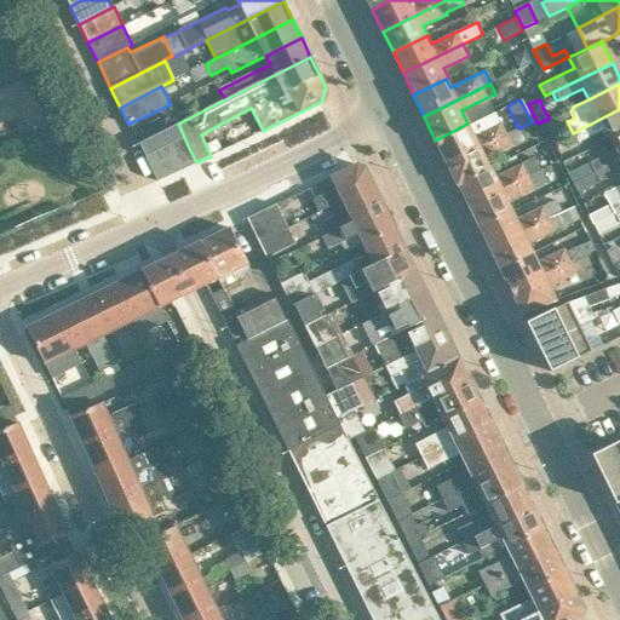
[(609,141),(619,136),(619,109),(573,133),(578,142),(603,128),(609,141)]
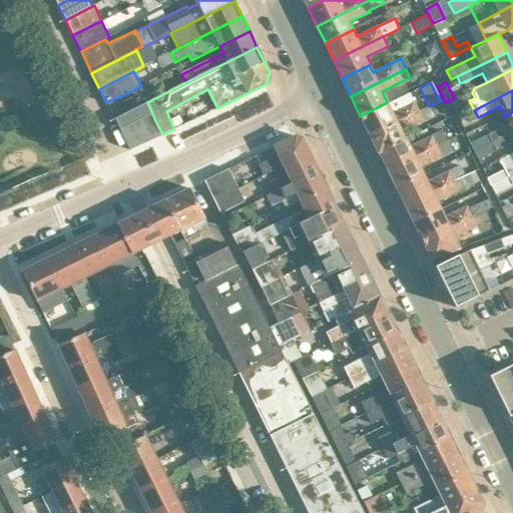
[(388,103),(387,102),(360,116),(370,135),(419,111),(410,93),(388,103)]
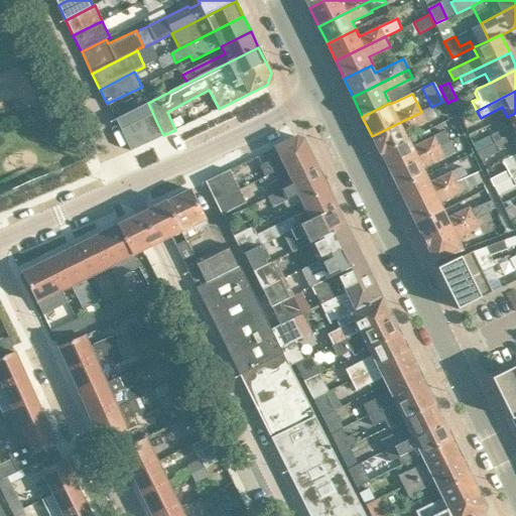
[(460,97),(457,99),(452,101),(461,118),(469,114),(460,97)]
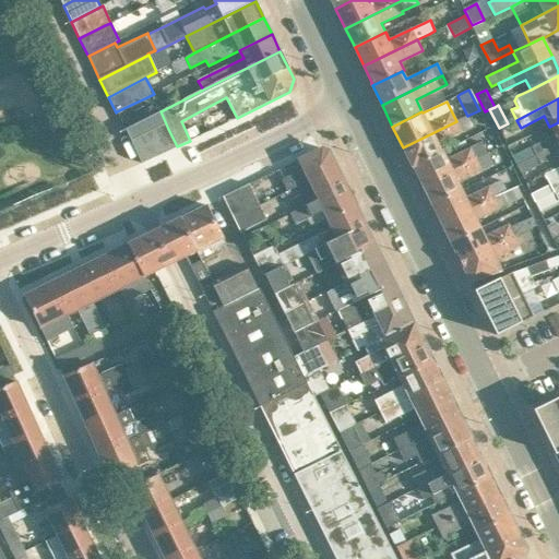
[(164,153),(177,146),(173,138),(168,129),(161,111),(154,115),(159,128),(153,130),(158,141),(164,153)]
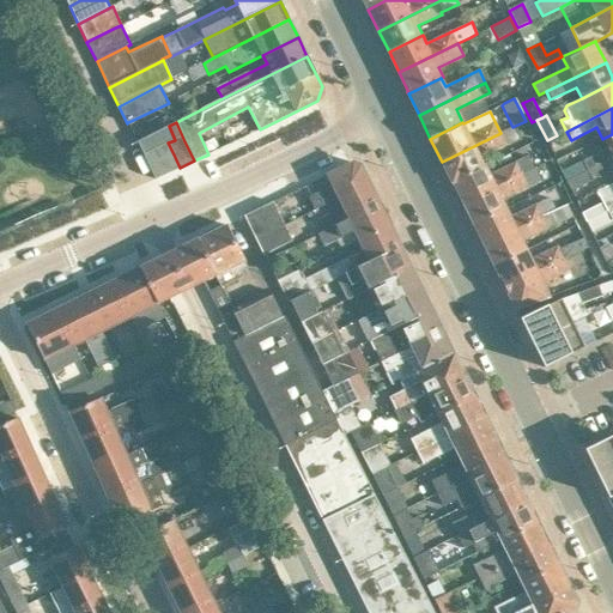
[(168,143),(175,140),(169,126),(138,141),(144,155),(168,143)]
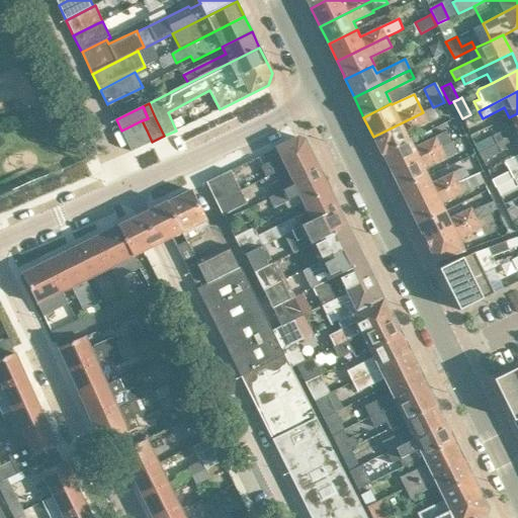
[(373,137),(381,154),(410,140),(410,139),(409,139),(405,132),(436,116),(431,107),(423,112),(373,137)]
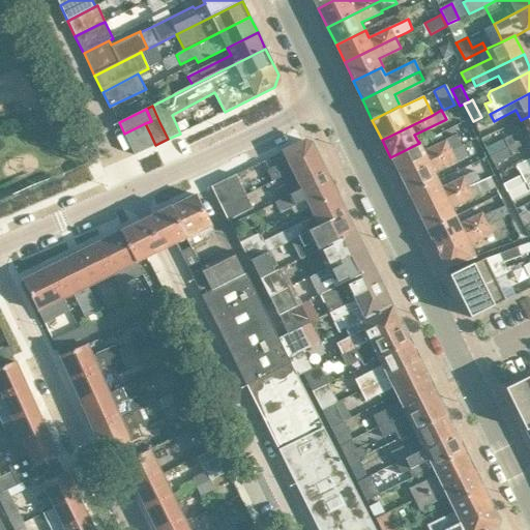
[(525,128),(486,147),(491,157),(529,137),(529,116),(521,120),(525,128)]
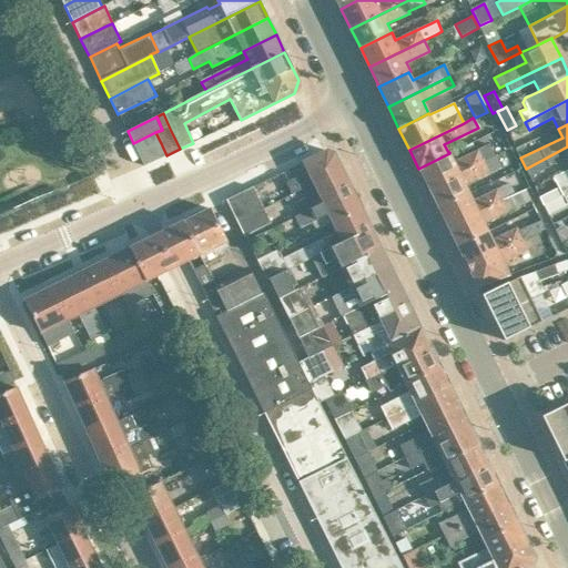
[(139,154),(161,143),(155,132),(133,143),(139,154)]
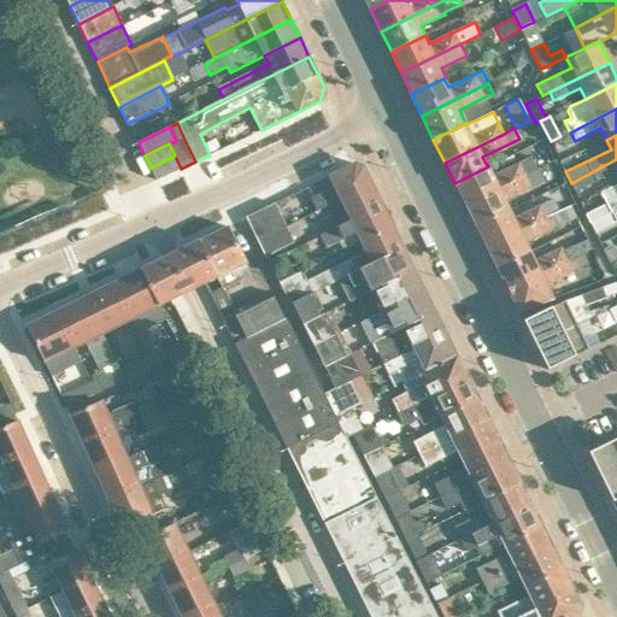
[(175,156),(151,168),(157,181),(181,169),(175,156)]
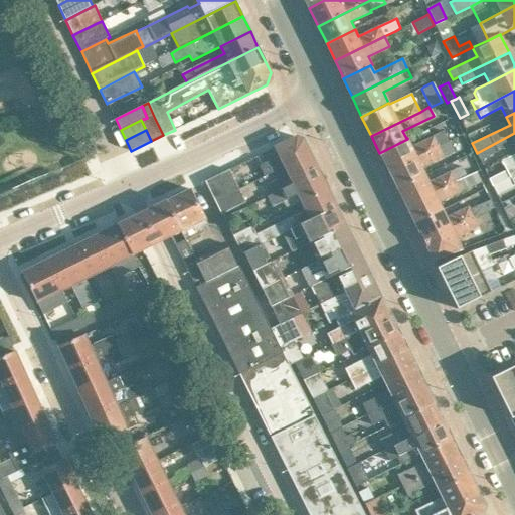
[(381,154),(389,171),(448,143),(442,131),(411,146),(407,139),(379,153),(380,154),(381,154)]
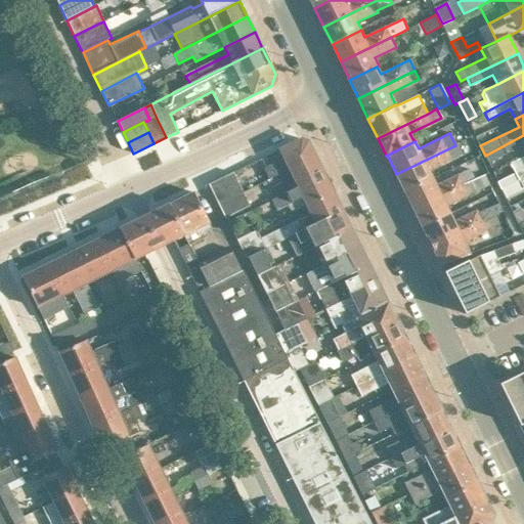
[(523,135),(485,156),(489,163),(506,155),(523,145),(523,135)]
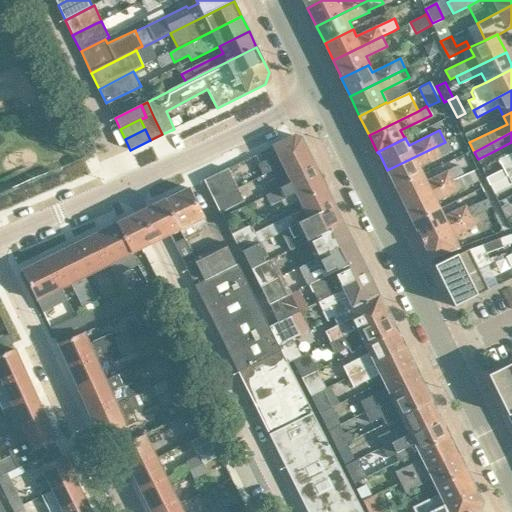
[(258,165),(263,175),(282,165),(283,168),(310,155),(304,143),(303,141),(302,139),(301,139),(300,138),(298,137),(296,137),(294,137),(292,137),(273,147),(277,156),(258,165)]
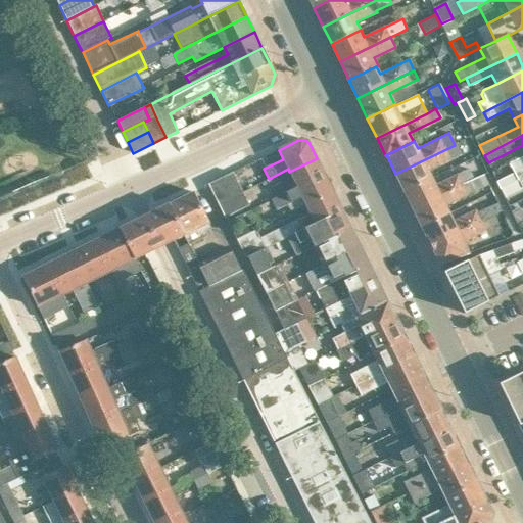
[(455,145),(395,174),(405,192),(432,178),(428,169),(459,153),(455,145)]
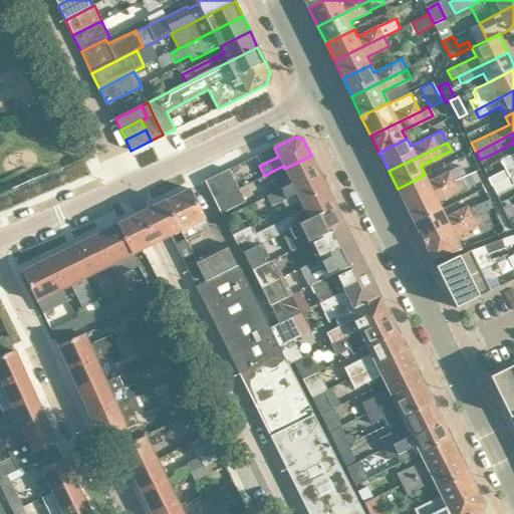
[(492,187),(513,175),(513,154),(506,158),(500,161),(505,170),(488,179),(492,187)]
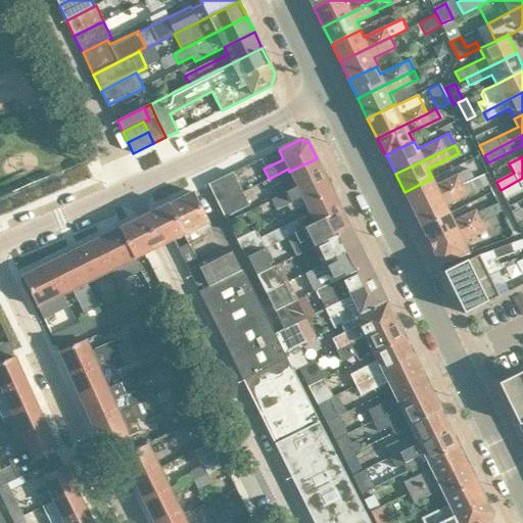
[(317,158),(289,172),(291,177),(273,186),(278,197),(324,174),(317,158)]
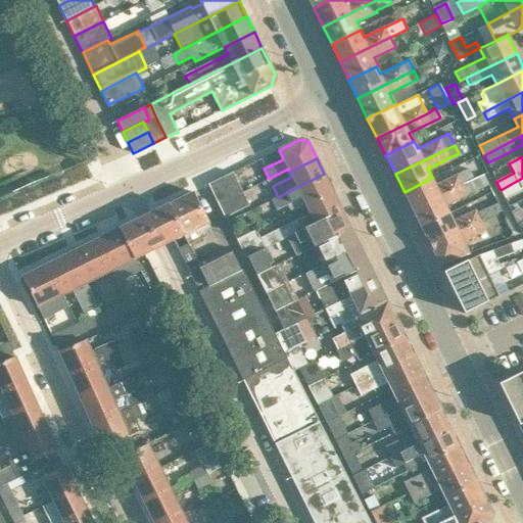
[(405,192),(414,209),(473,180),(468,169),(435,184),(432,178),(405,192)]
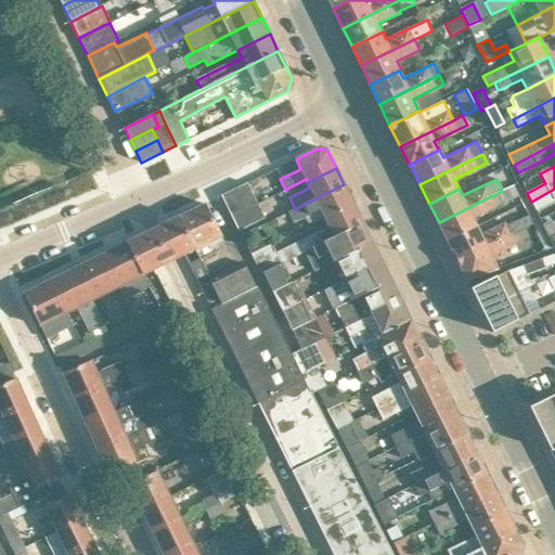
[(265,219),(247,183),(221,196),(239,232),(265,219)]
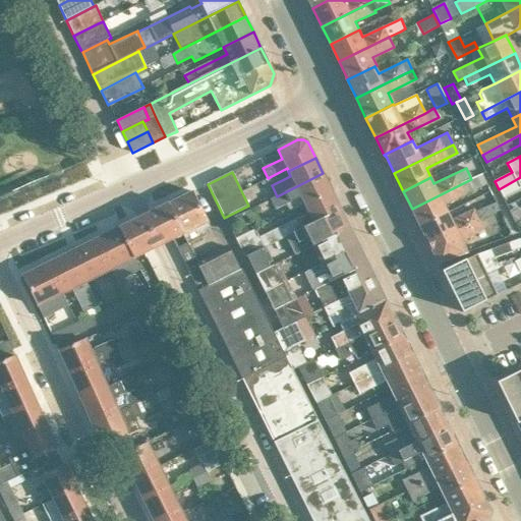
[(305,206),(332,191),(323,173),(277,196),(272,199),(277,209),(301,197),(305,206)]
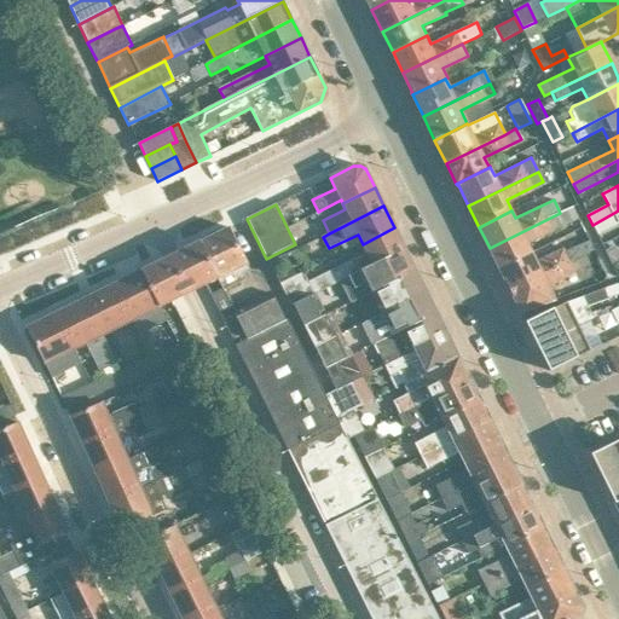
[(560,213),(490,248),(499,270),(533,254),(527,243),(554,230),(579,218),(573,206),(560,213)]
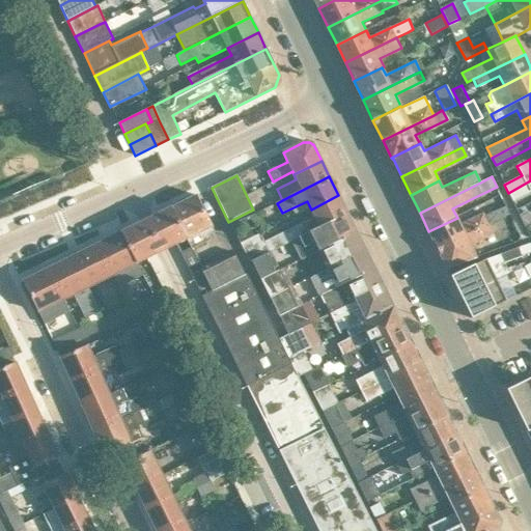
[(530,180),(508,193),(512,200),(530,191),(530,180)]
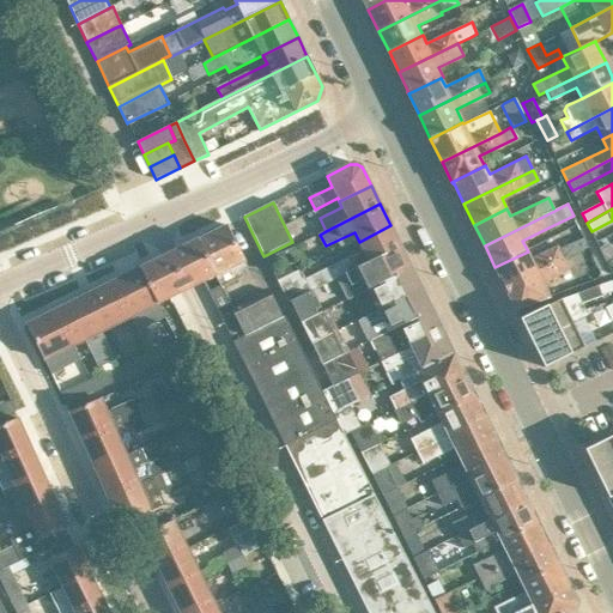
[(200,238),(198,240),(217,275),(222,286),(243,275),(241,272),(238,265),(244,262),(226,225),(216,231),(200,238)]
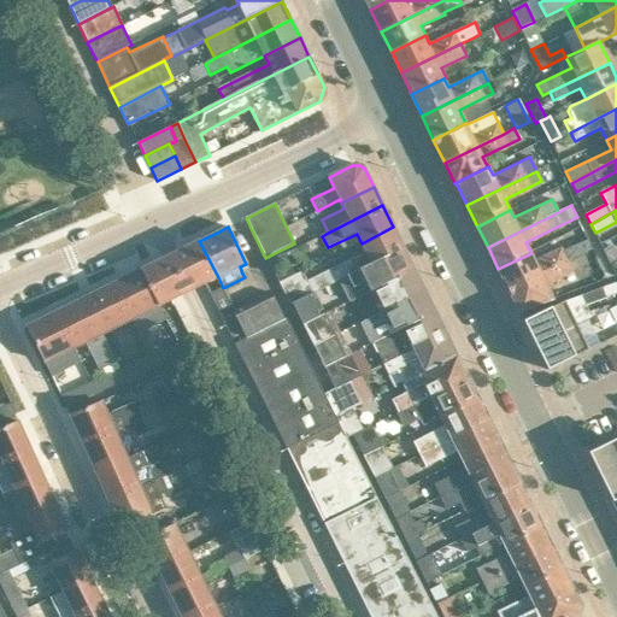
[(342,263),(309,280),(315,293),(340,280),(344,278),(404,247),(400,241),(393,227),(362,244),(365,252),(342,263)]
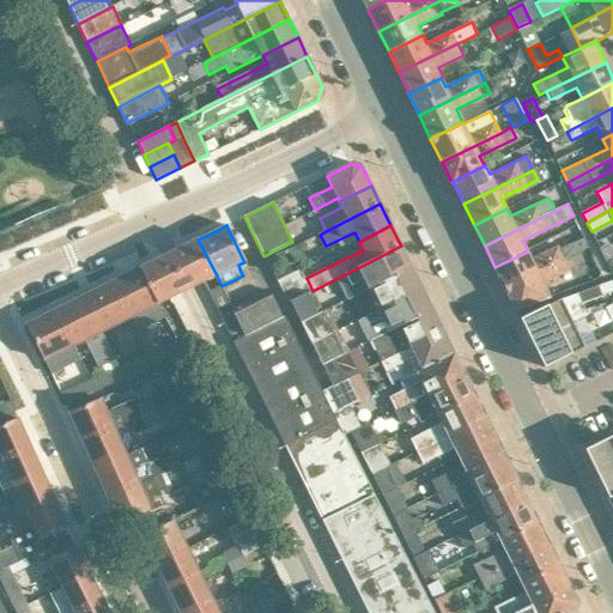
[(589,248),(578,226),(568,231),(578,253),(589,248)]
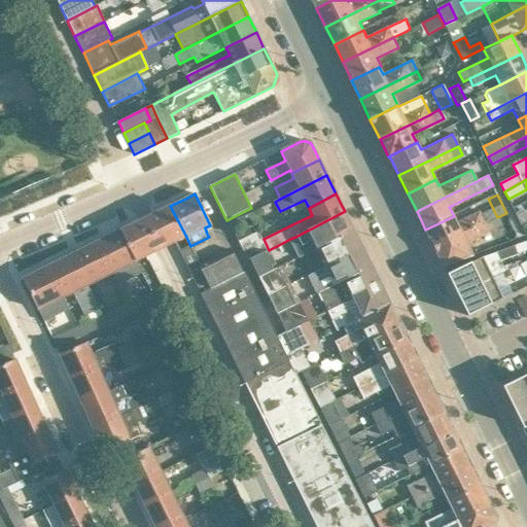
[(105,239),(104,239),(119,270),(112,273),(117,284),(142,273),(136,261),(186,237),(170,206),(160,211),(156,213),(151,215),(150,215),(140,221),(131,225),(105,238),(105,239)]
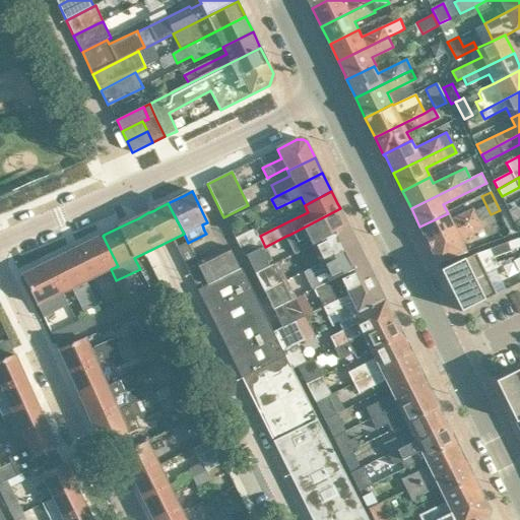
[(289,235),(286,236),(296,254),(313,246),(349,228),(340,208),(289,235)]
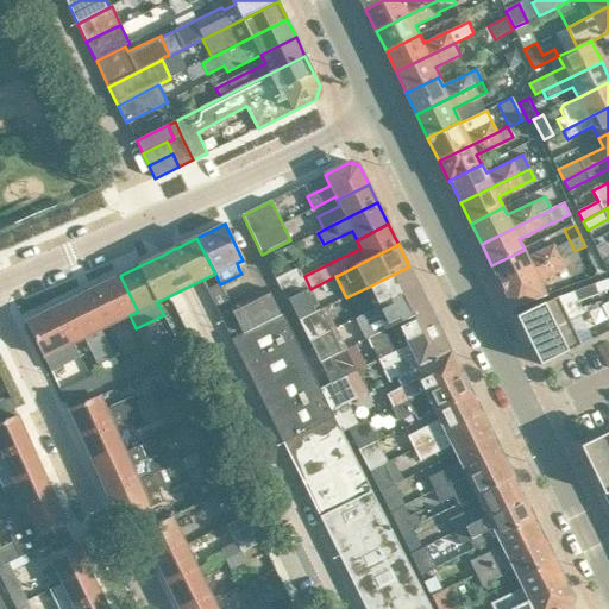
[(525,250),(491,265),(502,286),(560,258),(556,250),(553,244),(527,257),(525,250)]
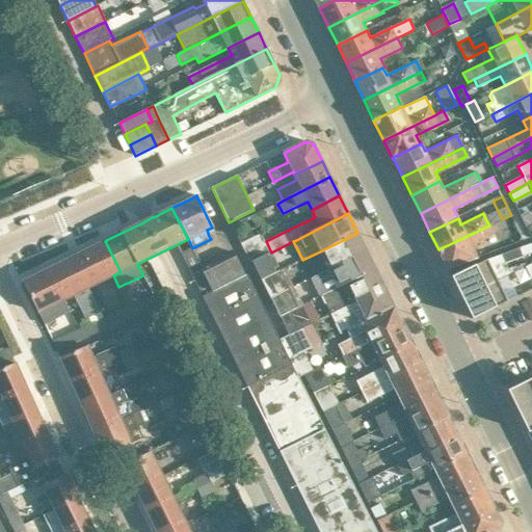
[(494,235),(489,225),(439,249),(448,268),(477,258),(471,246),(494,235)]
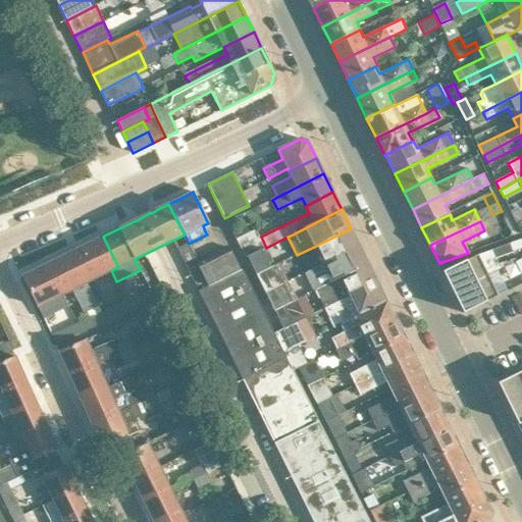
[(308,259),(313,269),(359,246),(351,228),(314,247),(318,255),(308,259)]
